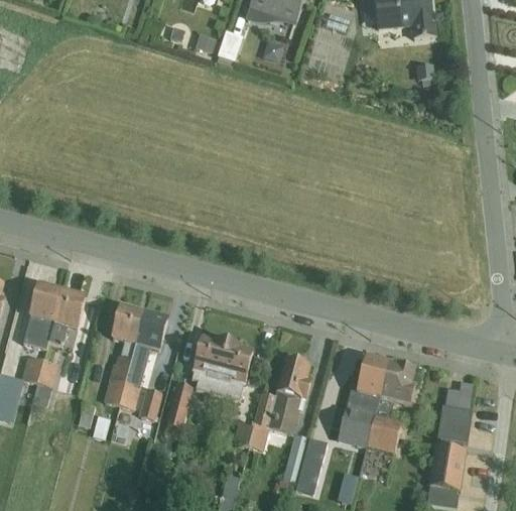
[(254,0),(248,20),(264,22),(280,21),(295,24),(302,0),(254,0)]
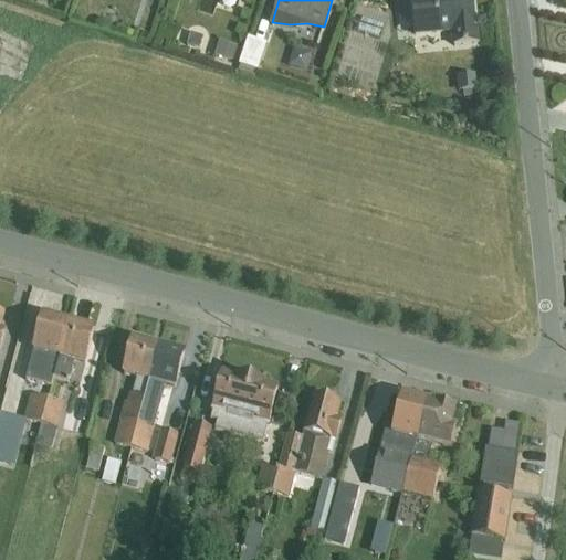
[(399,0),(401,27),(413,25),(415,32),(450,29),(452,42),(478,39),(473,0),(399,0)]
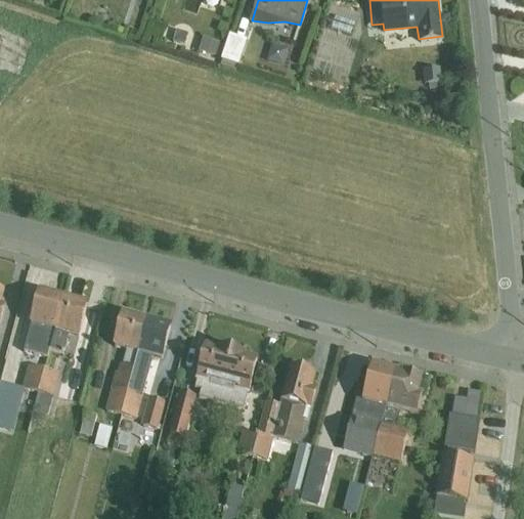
[(333,11),(329,24),(352,31),(356,19),(333,11)]
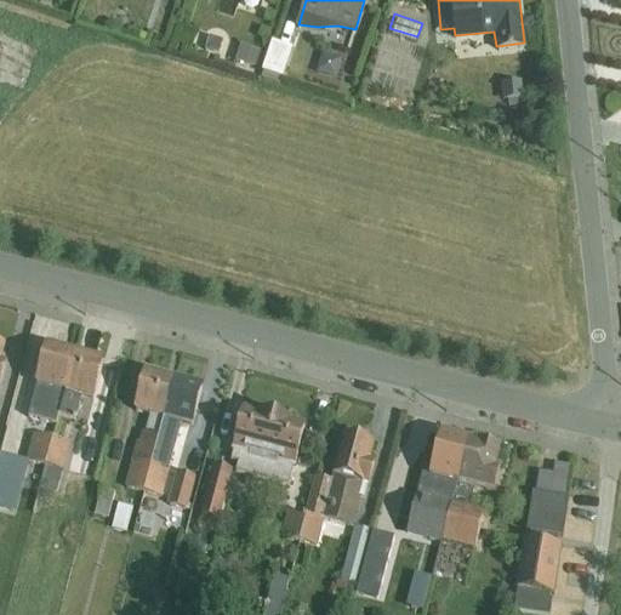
[(263,67),(261,73),(280,80),(292,44),(272,36),(262,67),(263,67)]
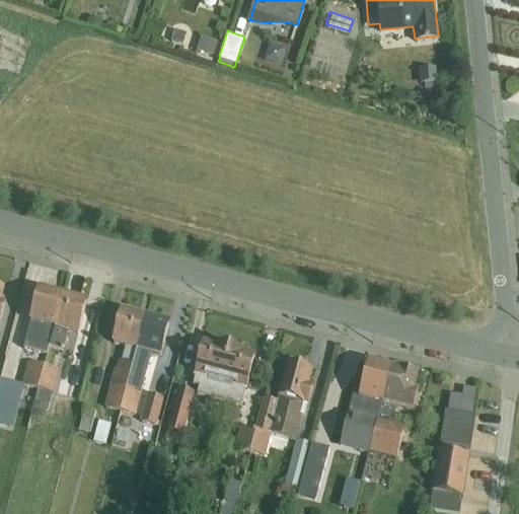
[(201,33),(197,47),(213,52),(217,40),(201,33)]
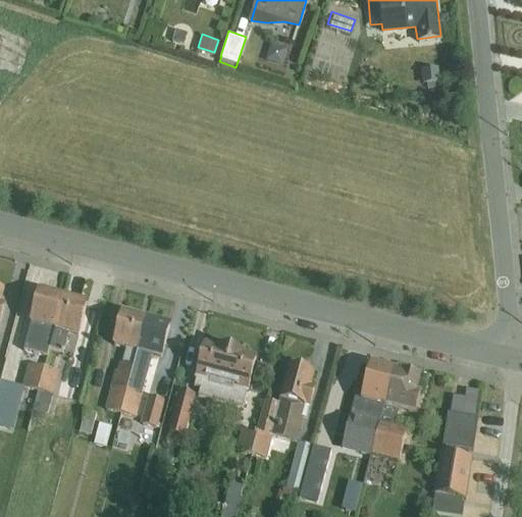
[(270,40),(264,57),(281,62),(288,46),(270,40)]
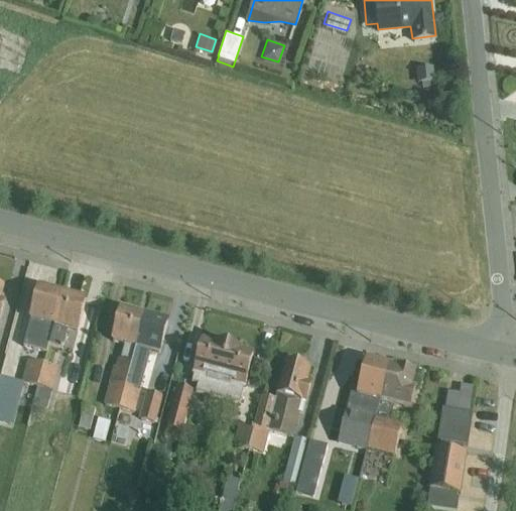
[(423,81),(437,77),(432,57),(418,60),(423,81)]
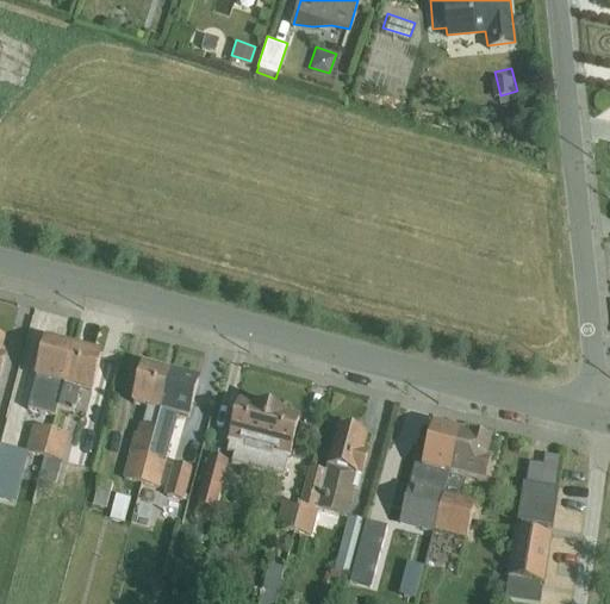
[(58,403),(74,343),(47,336),(29,404),(54,411),(56,403),(58,403)]
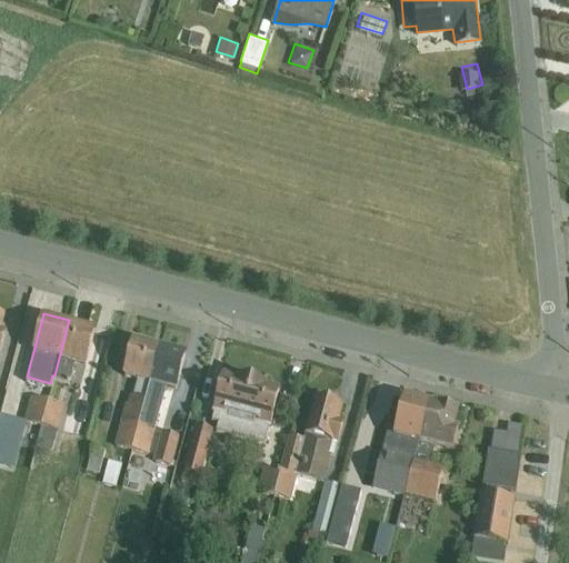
[(69,320),(55,375),(70,380),(75,361),(85,363),(95,328),(69,320)]
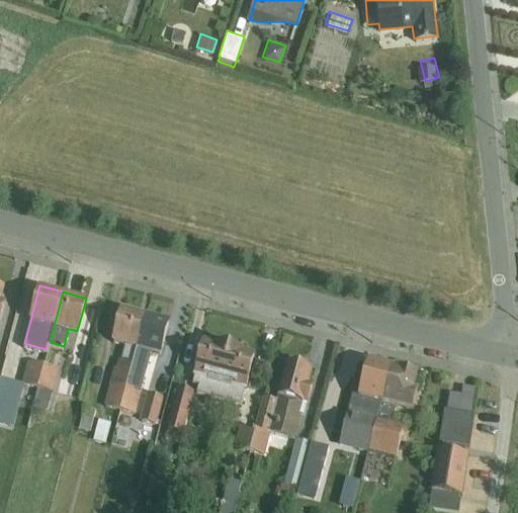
[(120,408),(145,314),(121,308),(112,340),(124,344),(120,357),(119,356),(116,365),(114,364),(104,403),(120,408)]
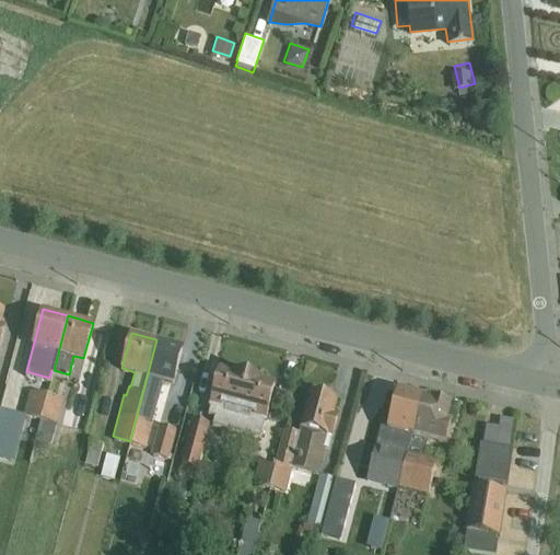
[(156,339),(130,441),(147,446),(153,420),(151,420),(163,380),(173,382),(183,347),(156,339)]
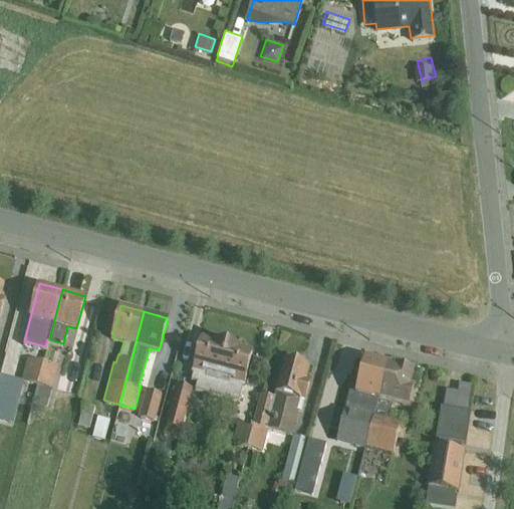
[(215,392),(228,342),(202,335),(191,377),(197,378),(195,387),(215,392)]
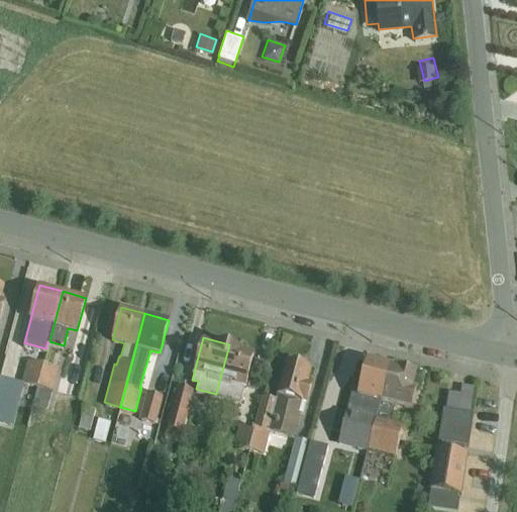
[(229,344),(216,394),(240,400),(253,350),(229,344)]
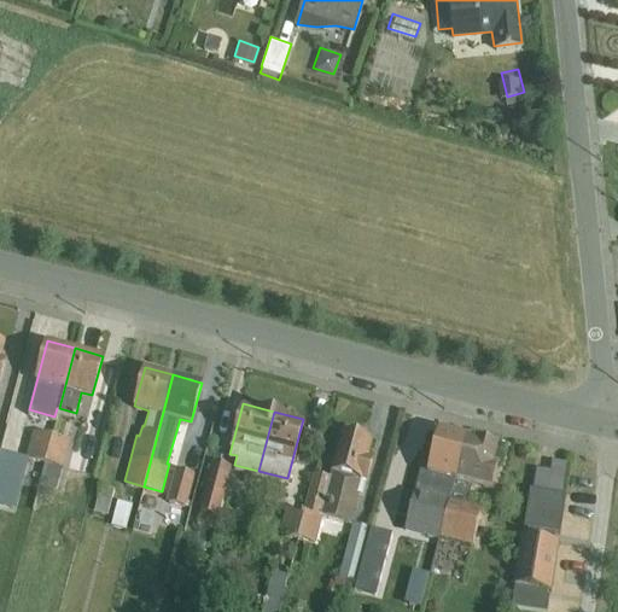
[(45,460),(52,432),(34,427),(27,455),(45,460)]
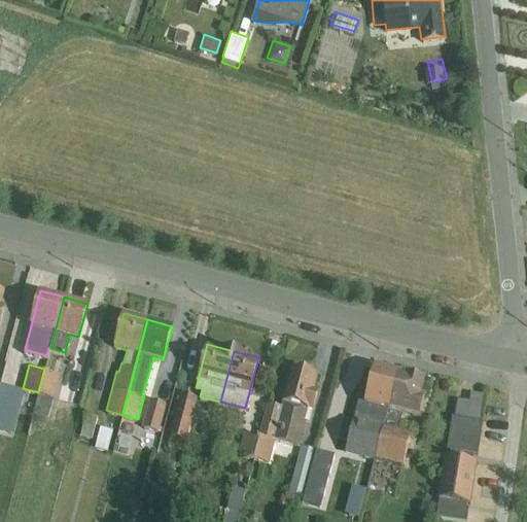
[(375,456),(397,371),(374,364),(364,403),(377,406),(374,416),(371,415),(367,427),(371,428),(364,453),(375,456)]
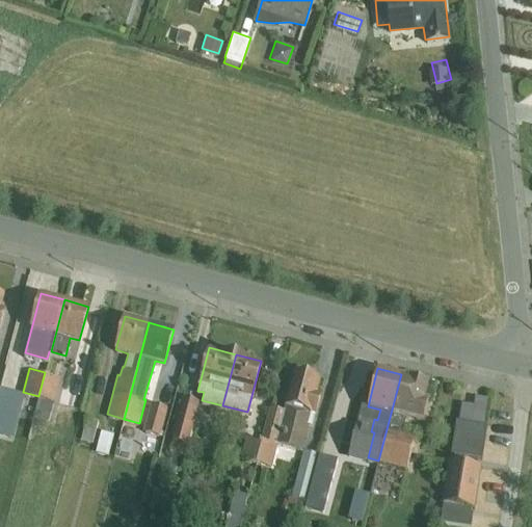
[(261,439),(255,460),(271,465),(277,441),(302,448),(310,422),(312,422),(320,392),(316,391),(319,376),(295,370),(285,407),(271,404),(261,439)]
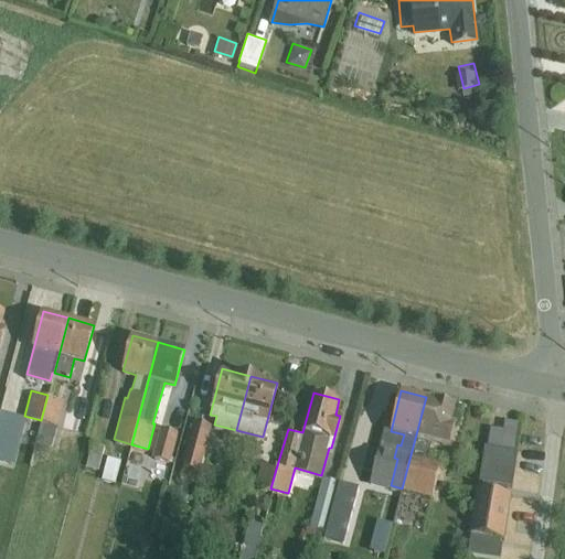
[(48,395),(41,420),(59,425),(65,399),(48,395)]
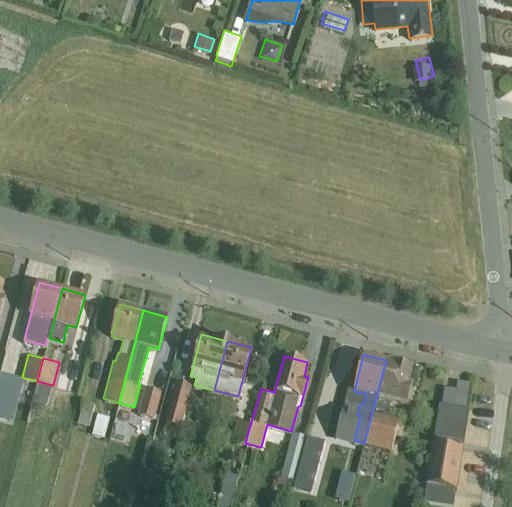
[(386,360),(364,443),(391,451),(400,418),(398,418),(400,412),(388,412),(391,398),(407,402),(412,384),(408,382),(412,367),(386,360)]
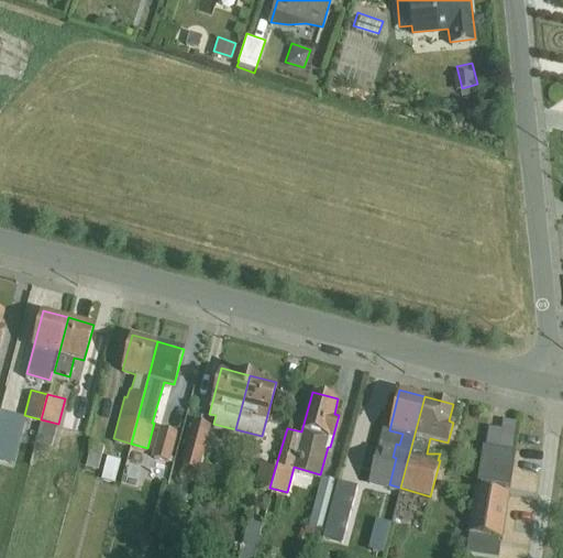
[(0,408),(0,459),(13,462),(25,415),(0,408)]
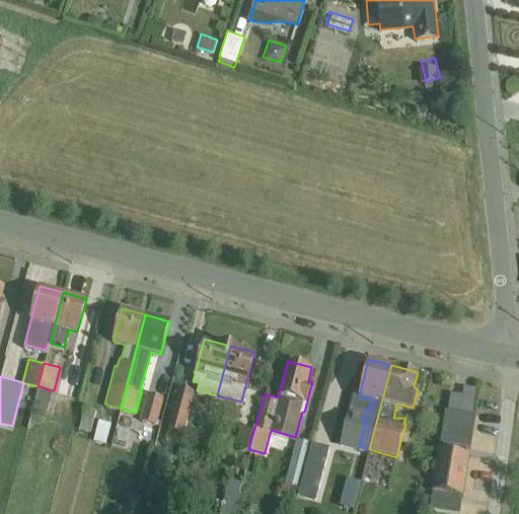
[(438,449),(468,453),(475,413),(472,413),(476,386),(464,384),(463,391),(450,389),(447,408),(444,408),(438,449)]
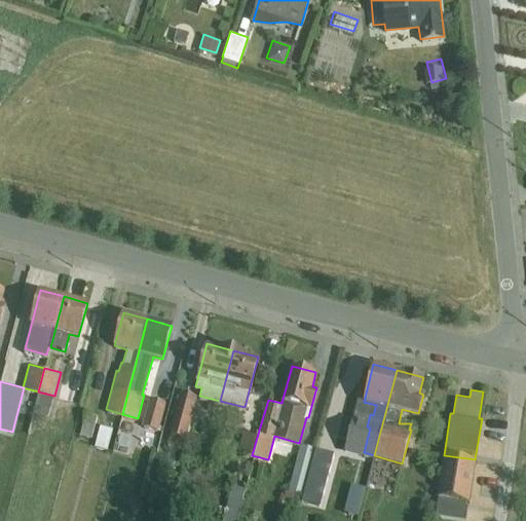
[(181,391),(167,444),(182,448),(196,395),(181,391)]
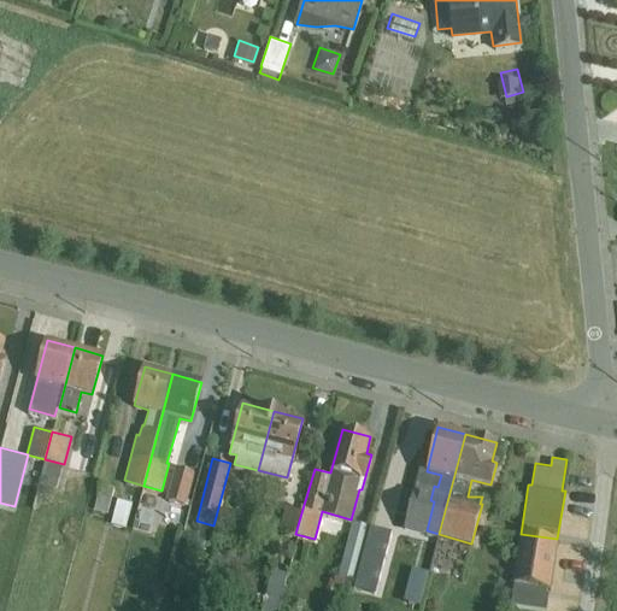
[(175,464),(166,498),(186,503),(194,469),(175,464)]
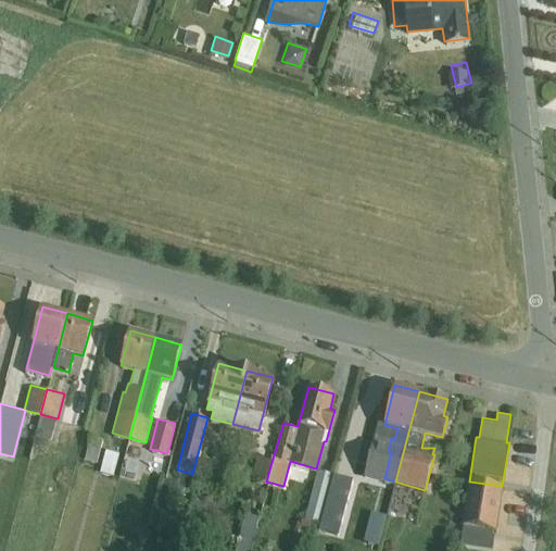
[(90,435),(85,455),(97,459),(102,438),(90,435)]
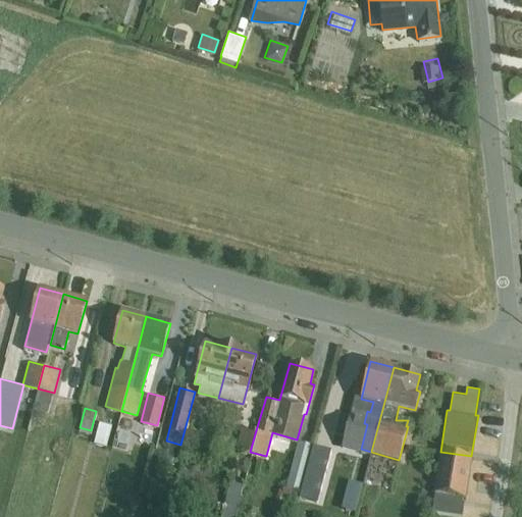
[(100,420),(94,441),(106,444),(111,423),(100,420)]
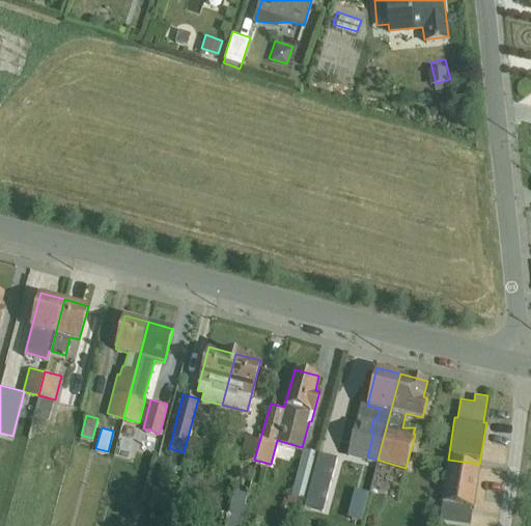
[(254,460),(260,438),(246,434),(240,455),(254,460)]
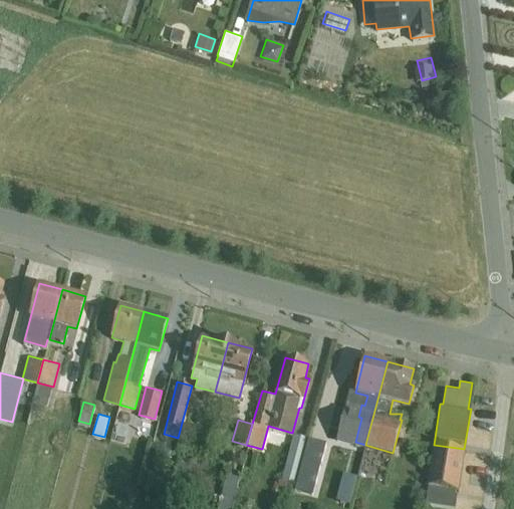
[(296,482),(308,436),(293,432),(282,478),(296,482)]
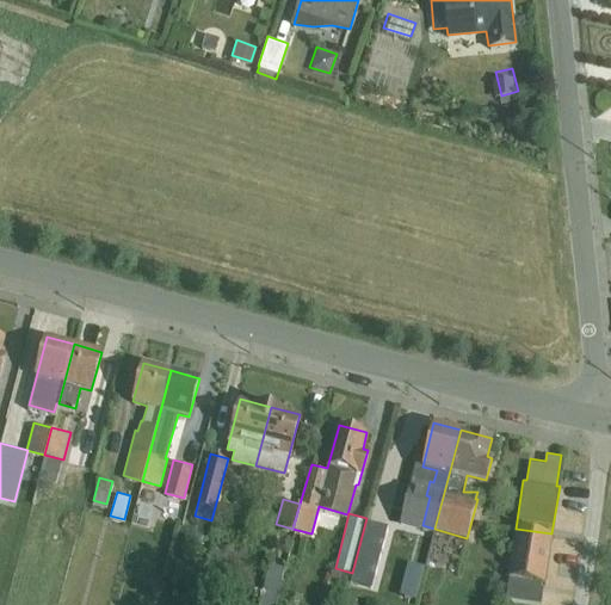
[(387,524),(366,518),(351,580),(371,585),(387,524)]
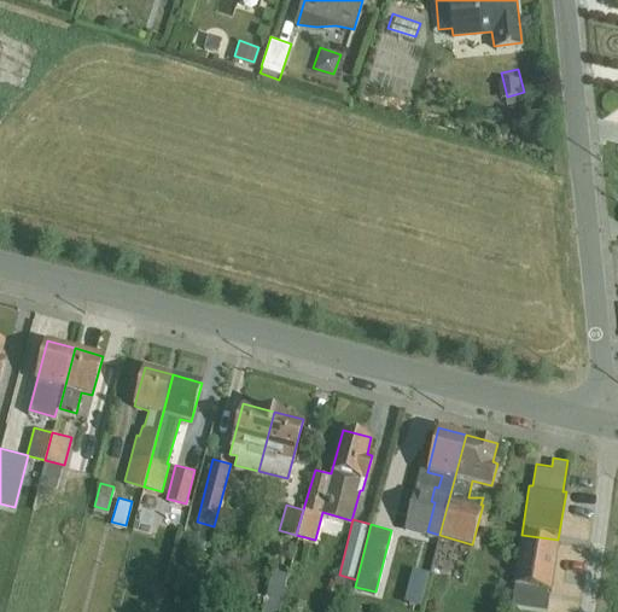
[(514,582),(551,588),(558,540),(522,535),(514,582)]
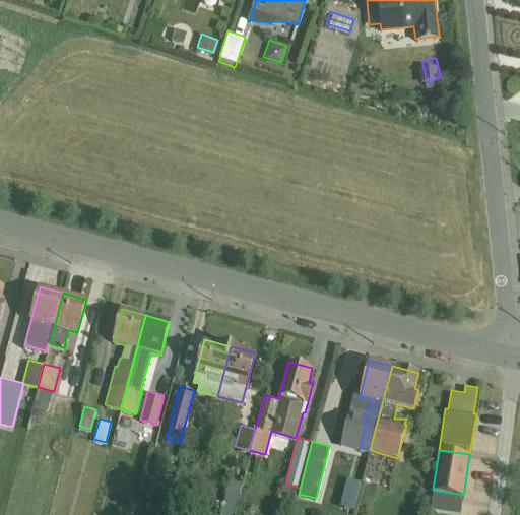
[(228,475),(223,512),(244,514),(248,478),(228,475)]
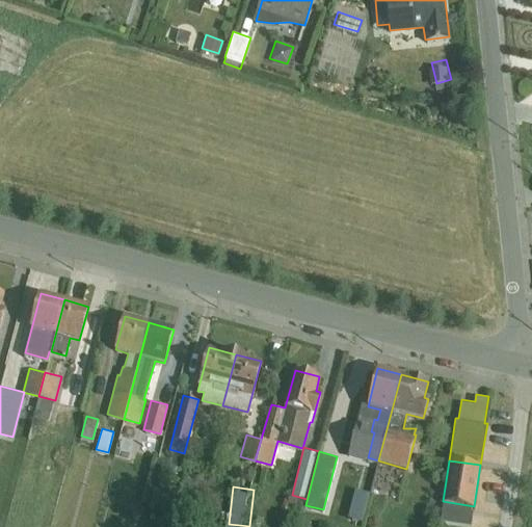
[(354,489),(347,517),(362,520),(370,492),(354,489)]
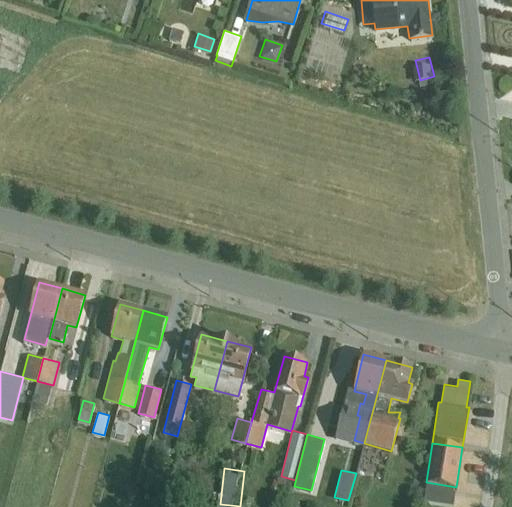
[(456,487),(426,482),(423,500),(452,505),(456,487)]
